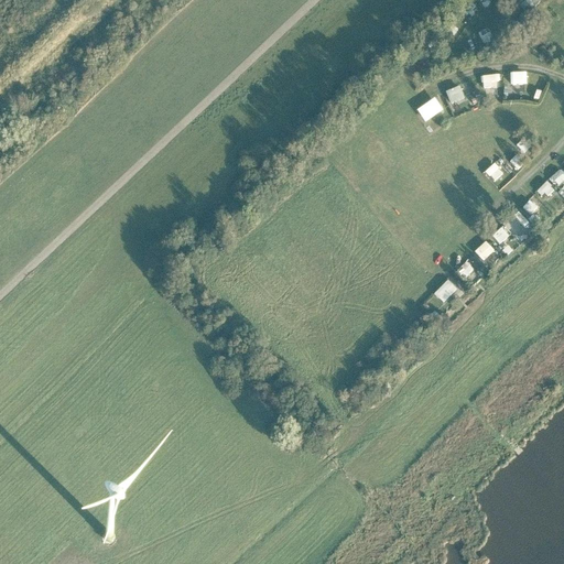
[(533,10),(542,1),(541,0),(524,0),(525,0),(520,6),(525,11),(530,7),(533,10)]
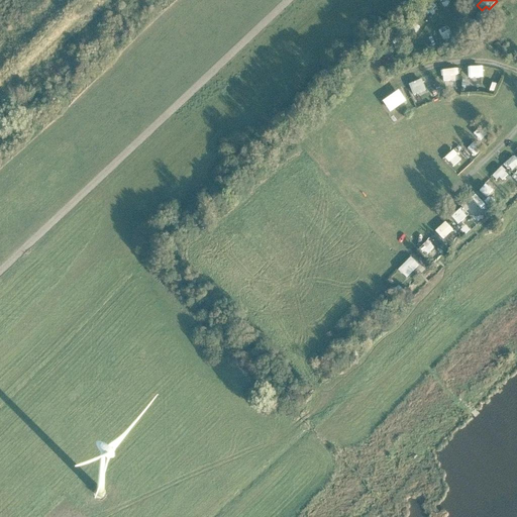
[(410,27),(414,32),(422,25),(418,20),(410,27)]
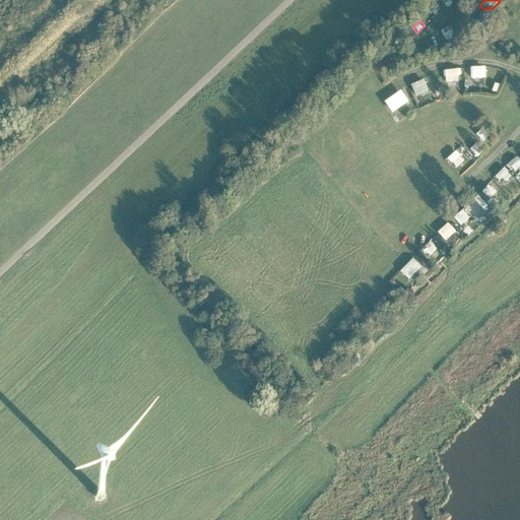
[(442,30),(448,41),(457,36),(451,25),(442,30)]
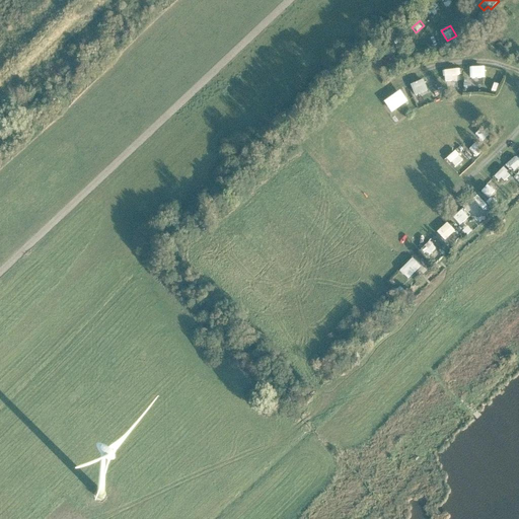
[(412,42),(404,34),(392,45),(398,53),(412,42)]
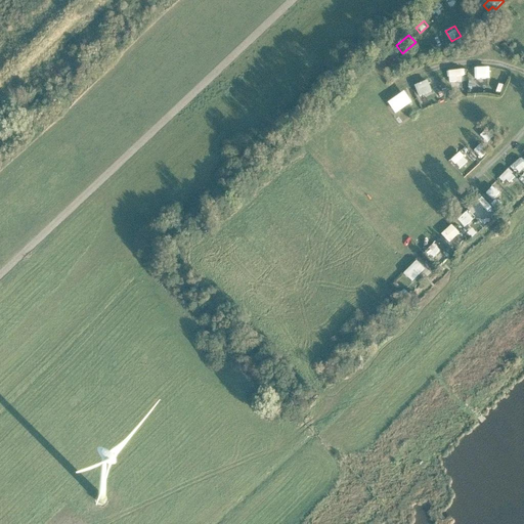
[(486,80),(486,69),(477,69),(477,80),(486,80)]
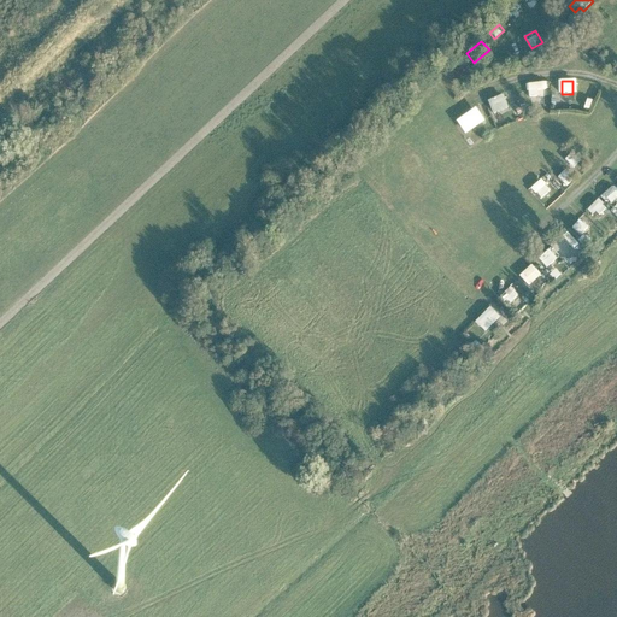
[(528,98),(534,97),(534,106),(547,105),(546,83),(527,84),(528,98)]
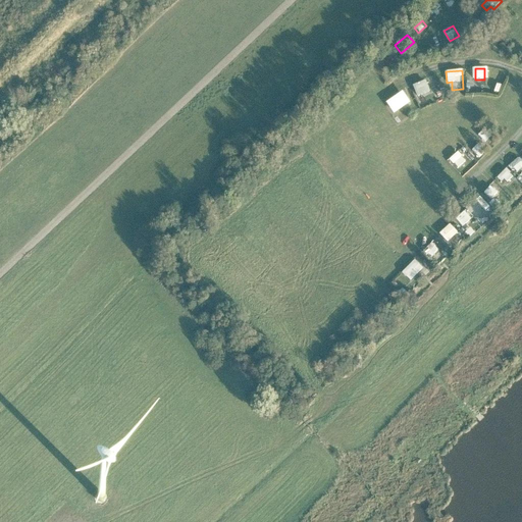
[(413,85),(417,98),(431,94),(427,81),(413,85)]
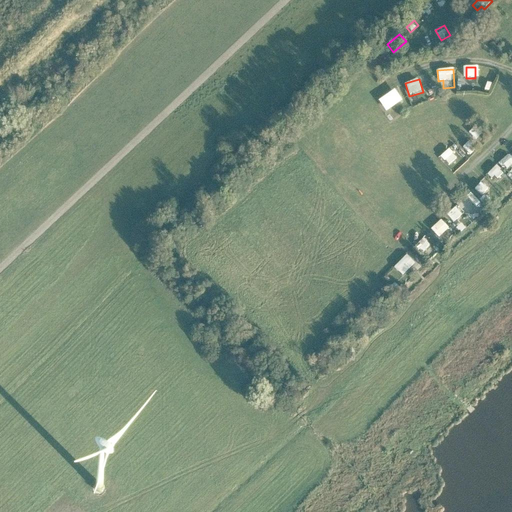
[(471,141),(464,147),(470,153),(477,148),(471,141)]
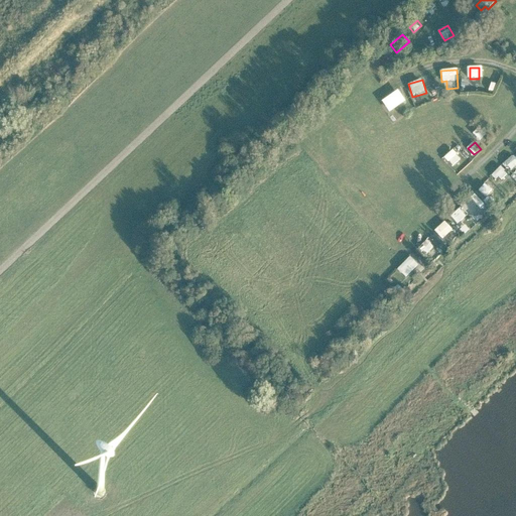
[(464,169),(473,161),(464,152),(455,160),(464,169)]
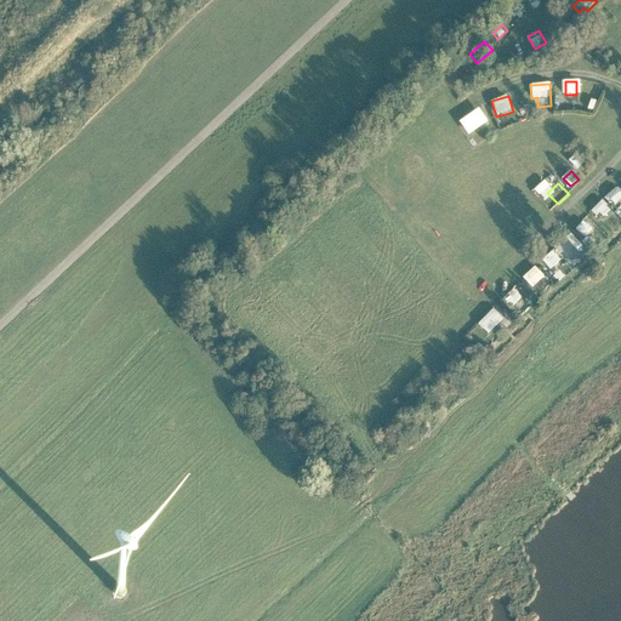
[(620,191),(617,188),(608,197),(616,206),(620,201),(620,191)]
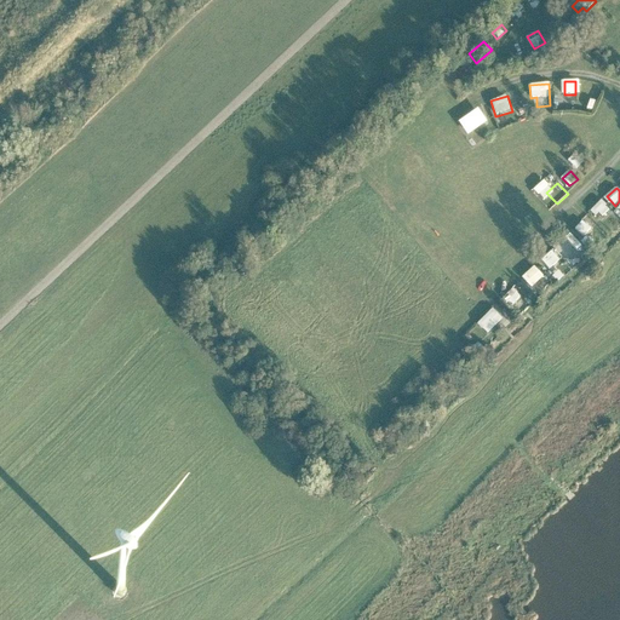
[(601,222),(612,210),(602,200),(591,212),(601,222)]
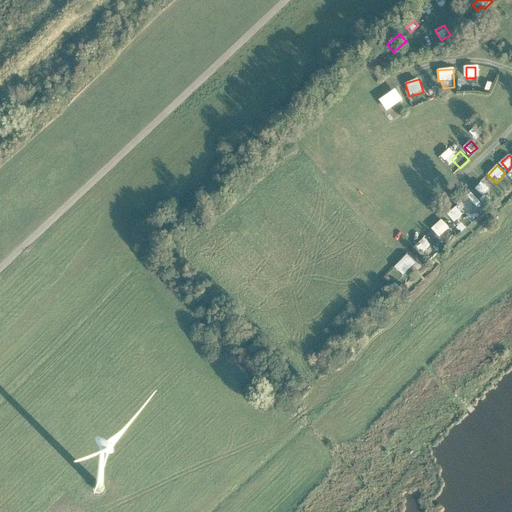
[(489,200),(484,197),(492,186),(482,178),(461,205),(469,211),(476,202),(484,207),(489,200)]
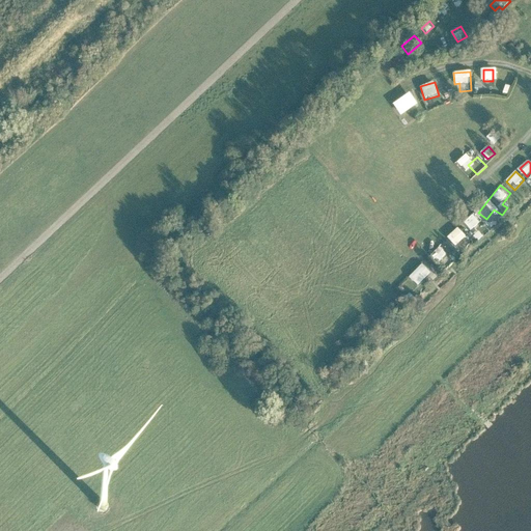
[(464,224),(472,232),(481,224),(473,216),(464,224)]
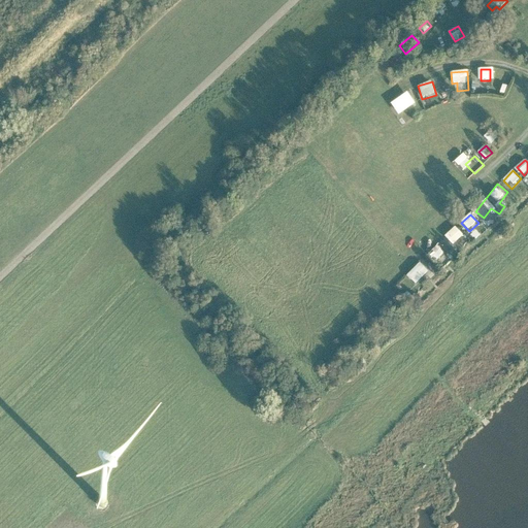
[(454,246),(464,236),(456,227),(444,237),(454,246)]
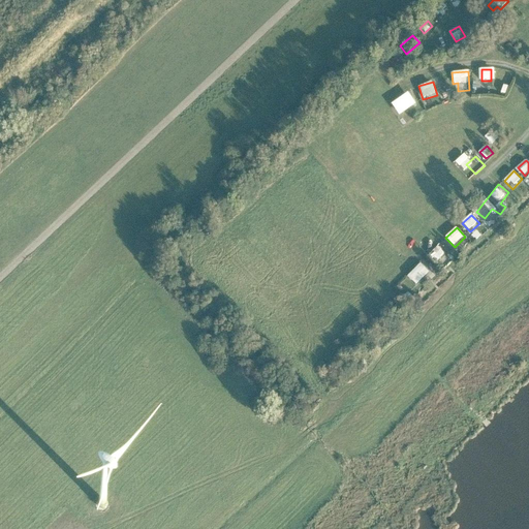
[(438,261),(446,252),(439,246),(431,254),(438,261)]
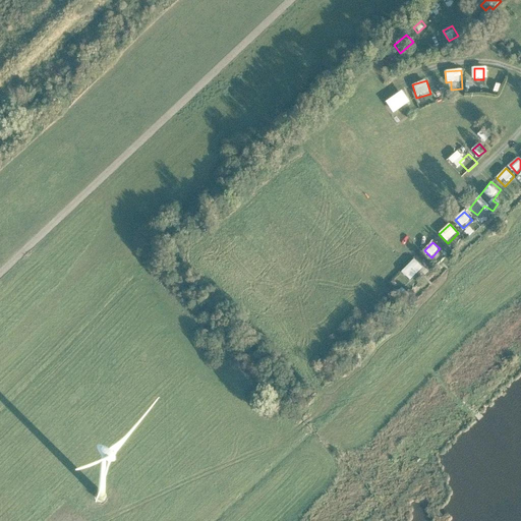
[(410,282),(423,269),(415,259),(402,273),(410,282)]
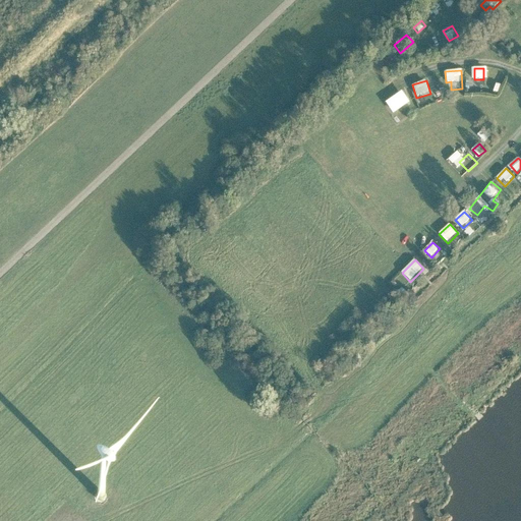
[(337,330),(344,322),(340,317),(333,327),(337,330)]
